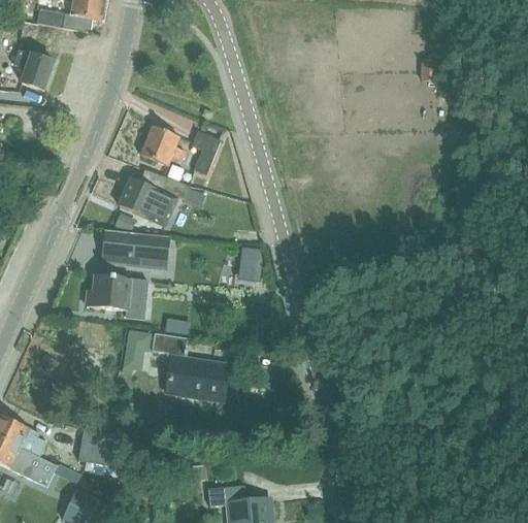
[(89,31),(91,17),(103,20),(106,0),(72,0),(70,13),(39,8),(36,23),(63,28),(89,31)]
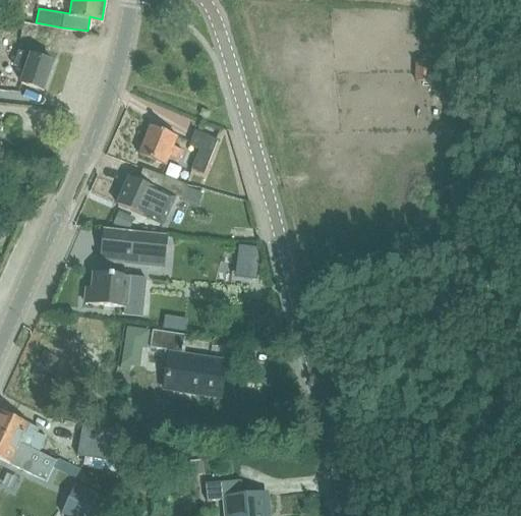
[(21,80),(44,89),(53,59),(18,48),(13,62),(25,67),(21,80)]
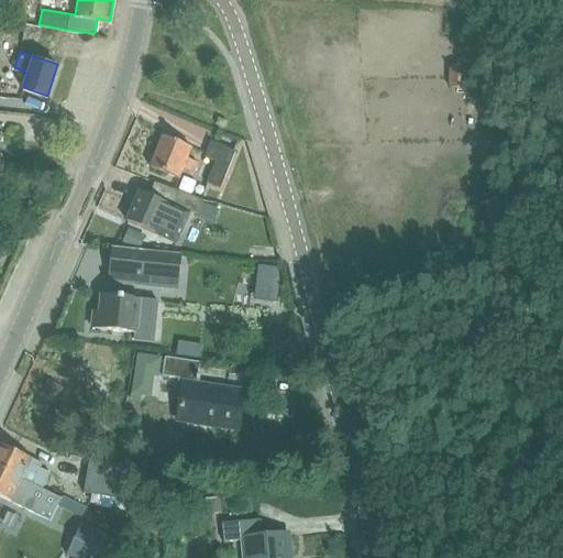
[(450,85),(464,85),(464,63),(450,62),(450,85)]
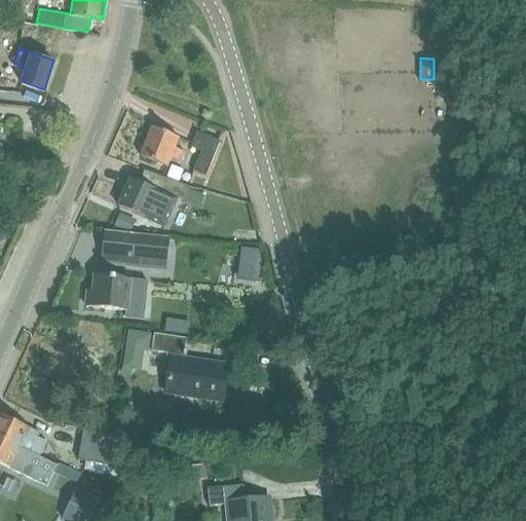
[(213,109),(203,106),(201,113),(211,115),(213,109)]
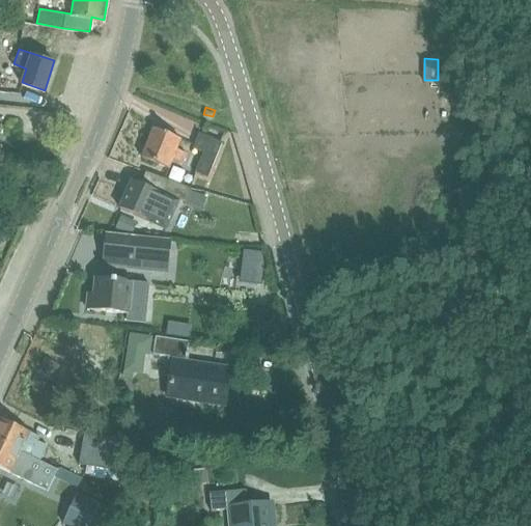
[(154,126),(142,155),(169,166),(172,157),(182,161),(186,150),(176,146),(180,136),(154,126)]
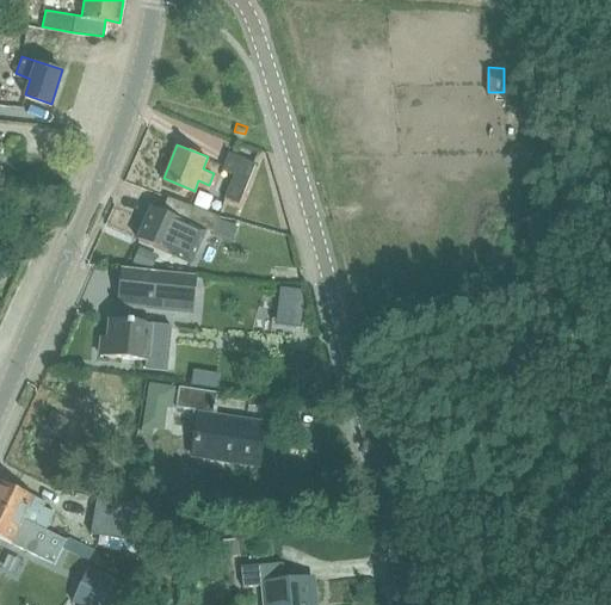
[(255,160),(228,149),(222,167),(233,171),(223,195),(239,201),(255,160)]
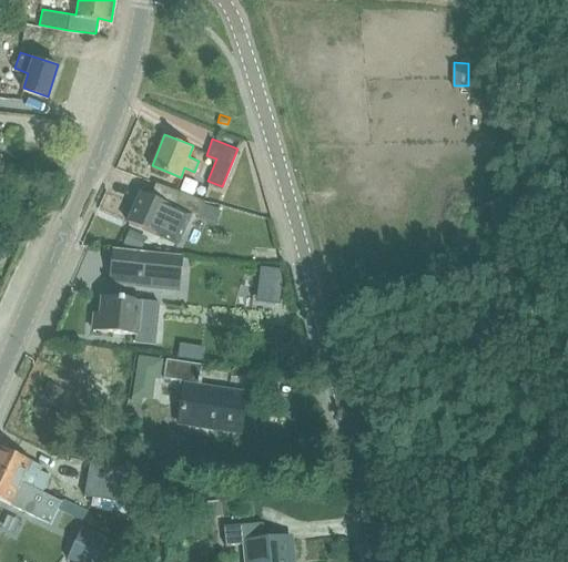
[(173,203),(210,216),(214,204),(203,202),(205,197),(179,187),(173,203)]
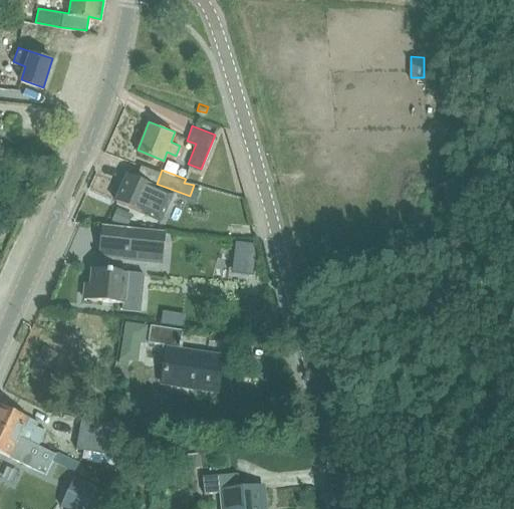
[(127,172),(115,199),(142,210),(161,219),(173,192),(153,183),(127,172)]
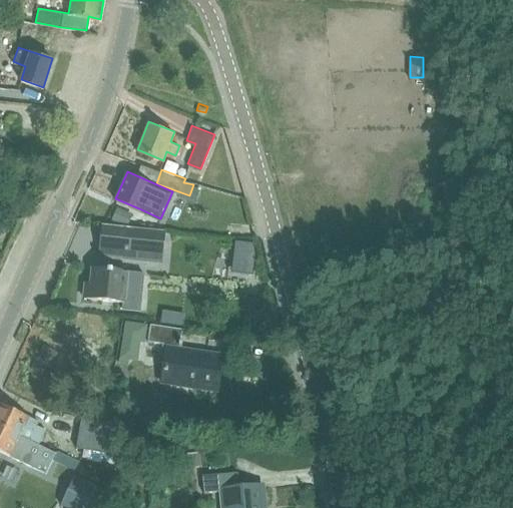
[(101,222),(98,255),(162,262),(165,228),(101,222)]
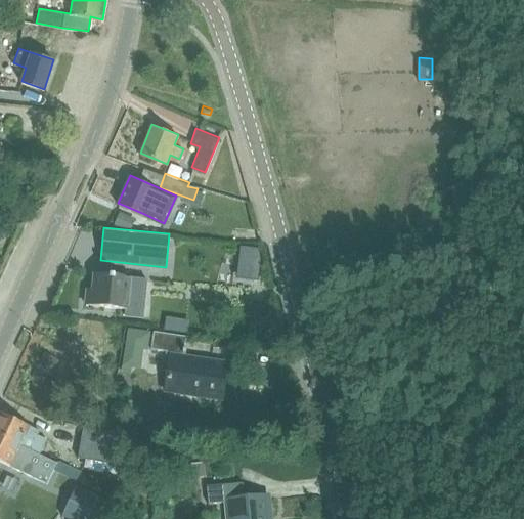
[(242,244),(241,255),(257,257),(255,245),(242,244)]
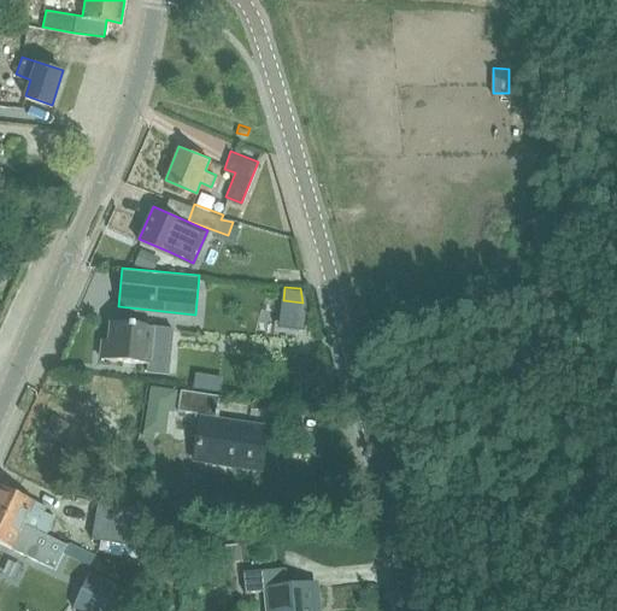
[(100,357),(124,359),(151,362),(154,323),(111,319),(109,338),(103,338),(100,357)]
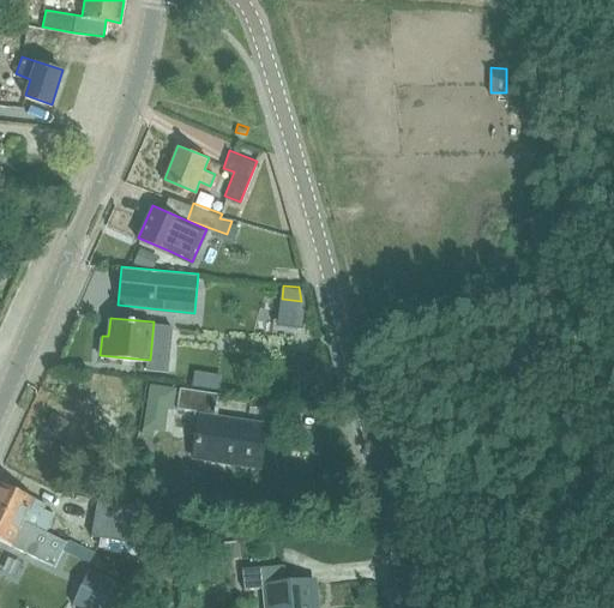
[(216,385),(220,369),(193,363),(190,379),(216,385)]
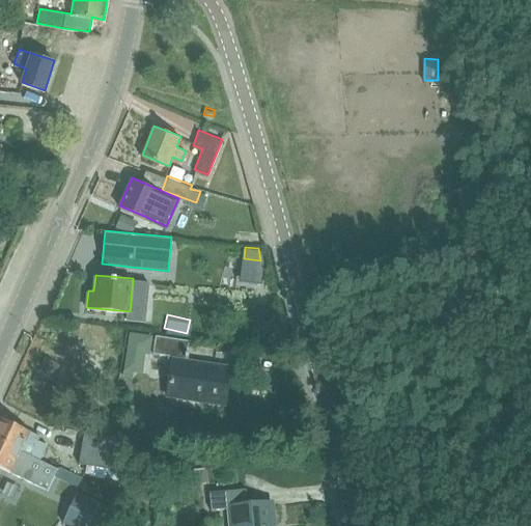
[(130,331),(128,348),(144,351),(148,351),(151,334),(130,331)]
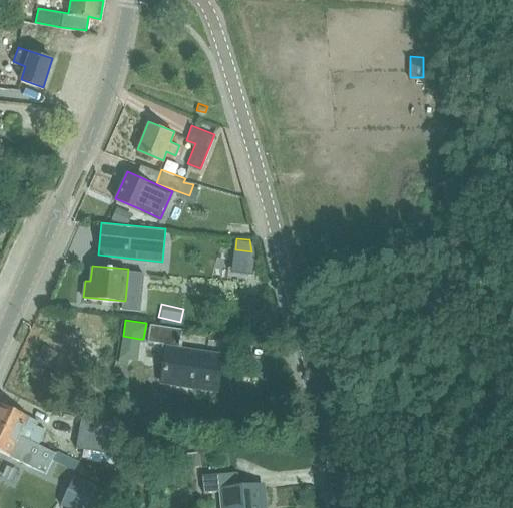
[(181,328),(151,323),(148,340),(169,343),(164,379),(216,387),(221,355),(178,348),(179,344),(181,345),(182,340),(180,340),(181,328)]
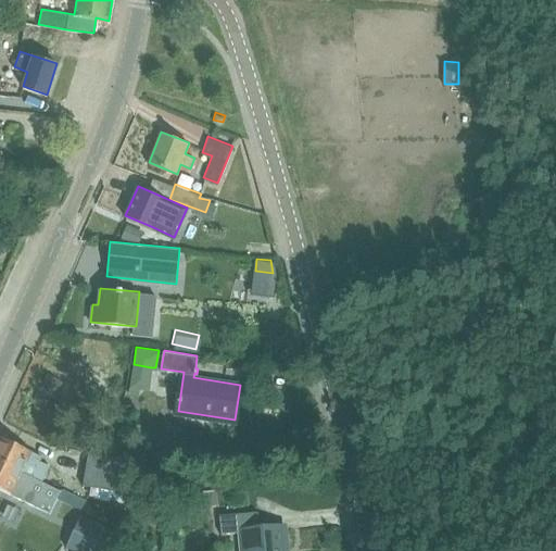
[(0,435),(0,461),(41,480),(49,464),(39,460),(41,454),(0,435)]
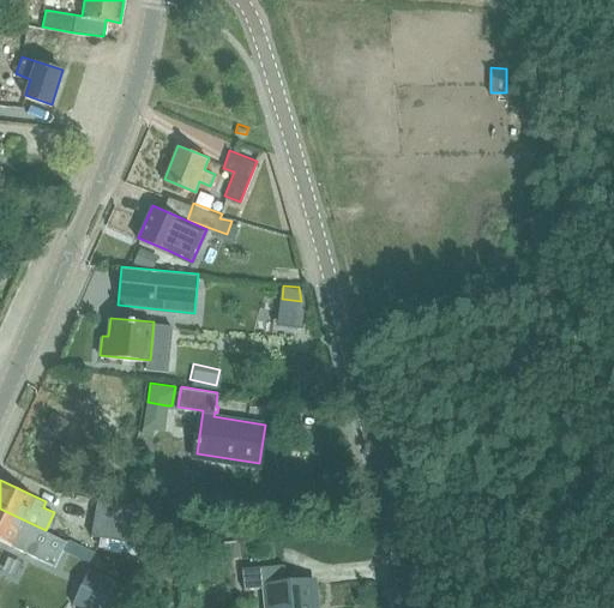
[(72,521),(103,527),(102,534),(139,541),(145,505),(97,497),(95,515),(73,511),(72,521)]
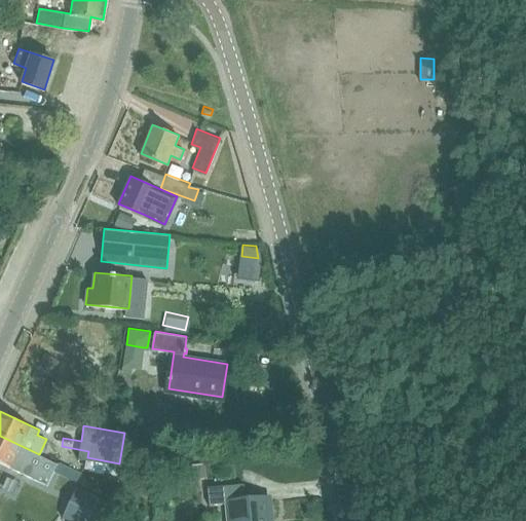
[(0,460),(47,483),(57,462),(39,454),(0,436),(0,460)]
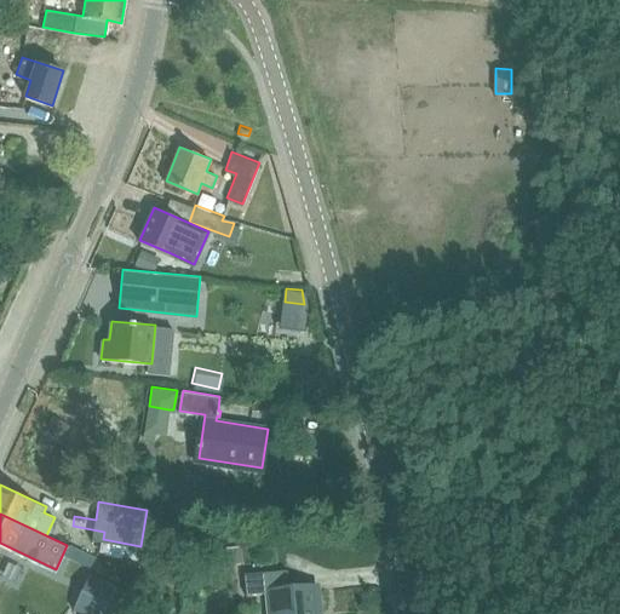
[(92,567),(97,556),(70,544),(65,555),(92,567)]
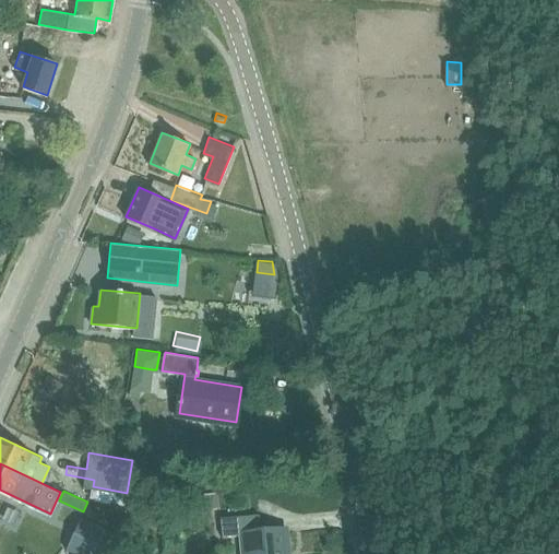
[(219,506),(218,493),(201,494),(202,507),(219,506)]
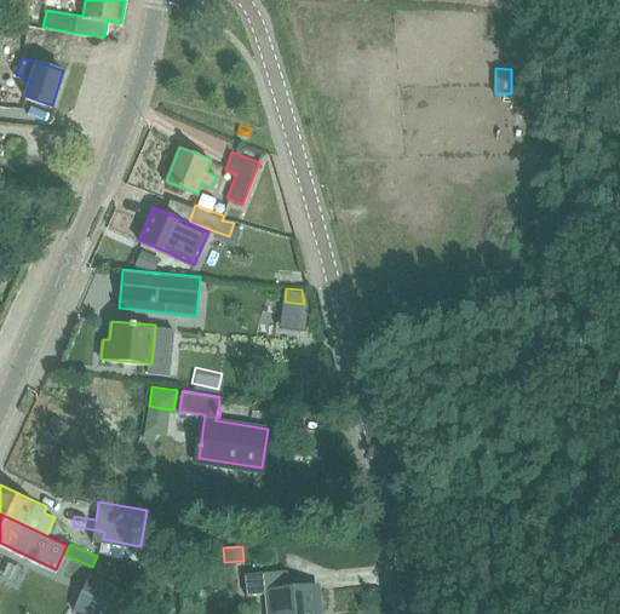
[(317,613),(316,585),(290,587),(287,568),(245,572),(246,591),(274,590),(275,613),(317,613)]
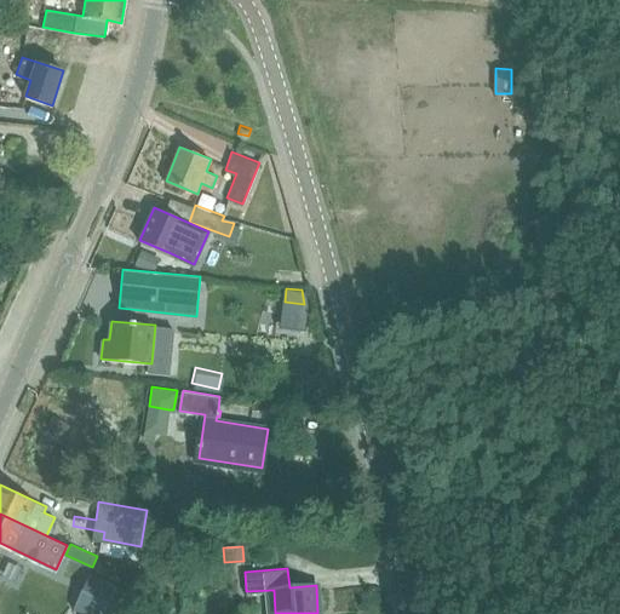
[(126,613),(137,594),(91,571),(73,607),(89,613),(126,613)]
